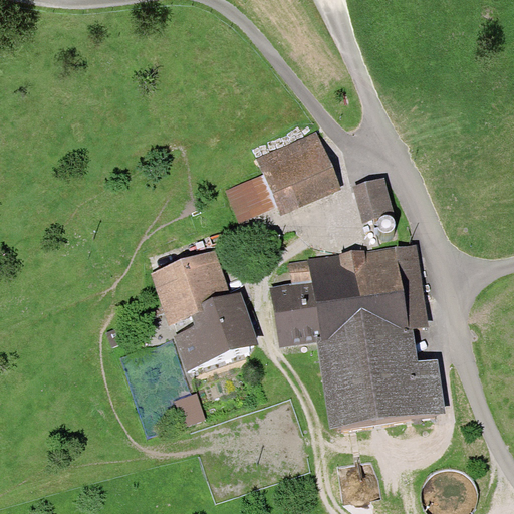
[(342,188),(317,132),(257,159),(264,174),(278,206),(282,215),(342,188)]
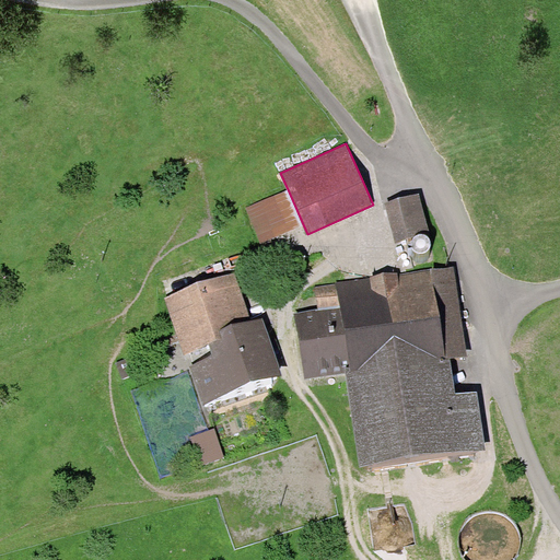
[(288,189),(246,208),(261,243),(303,224),(288,189)]
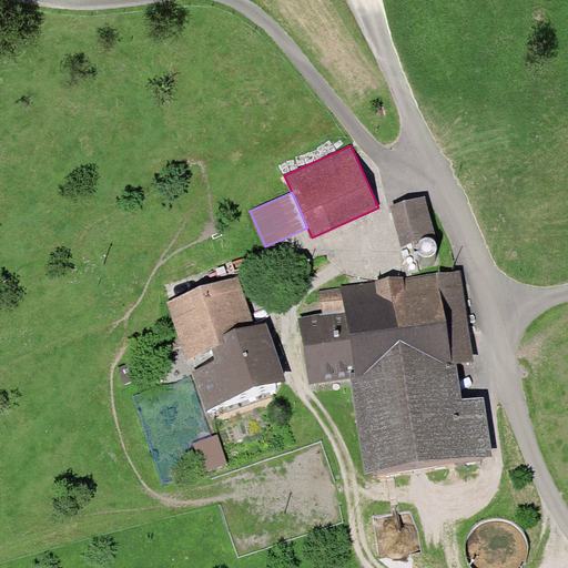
[(425,195),(388,204),(398,246),(435,237),(425,195)]
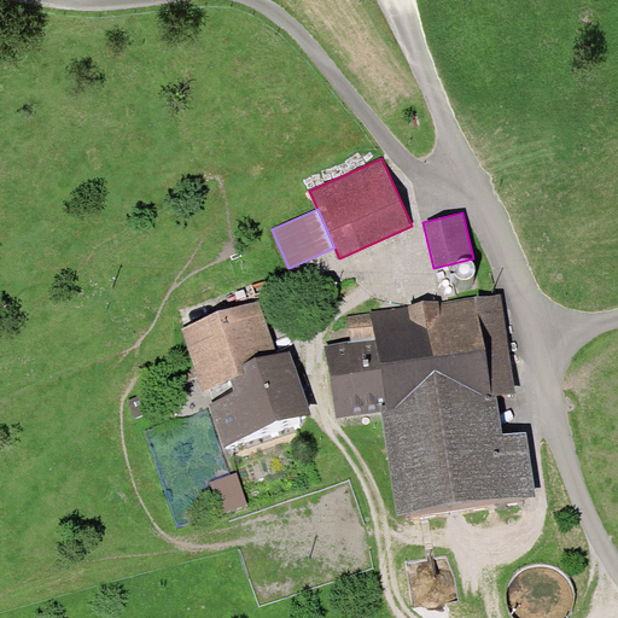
[(516,391),(502,295),(441,303),(439,299),(408,304),(408,308),(348,316),(351,342),(325,345),(336,418),(382,412),(396,516),(536,496),(528,431),(503,433),(497,394),(516,391)]
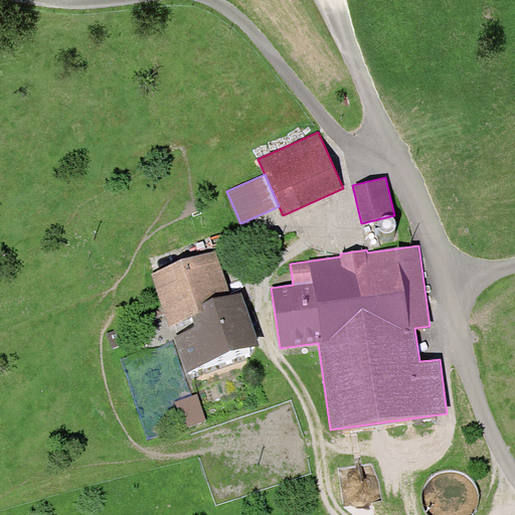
[(151,273),(170,325),(205,313),(202,305),(230,295),(215,249),(151,273)]
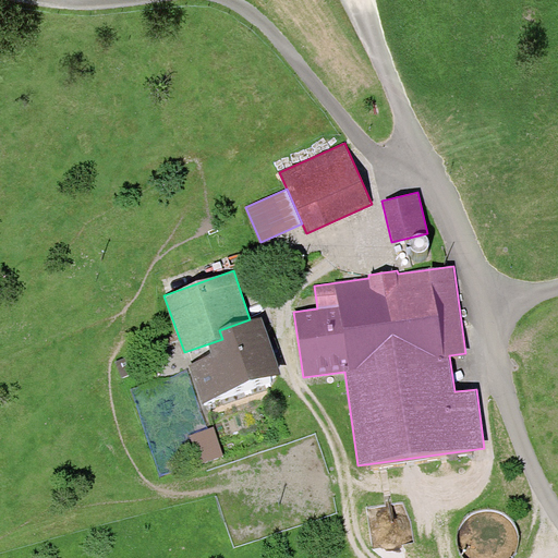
[(282,375),(262,315),(250,319),(219,330),(222,339),(184,352),(203,403),(282,375)]
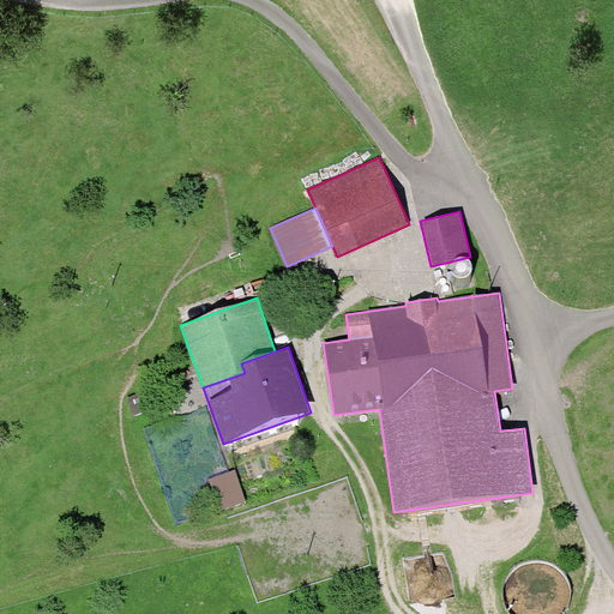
[(149,409),(142,391),(126,398),(133,415),(149,409)]
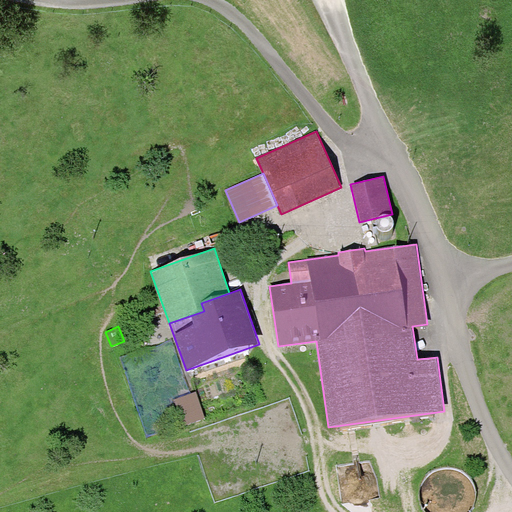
[(196,392),(173,400),(182,426),(205,418),(196,392)]
